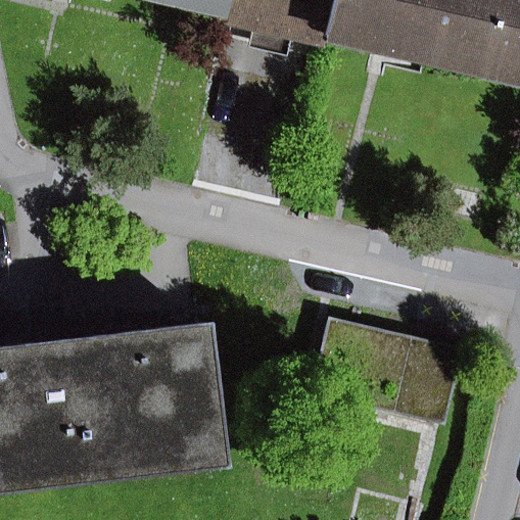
[(213,7),(217,7),(218,0),(172,0),(171,5),(211,14),(213,7)]
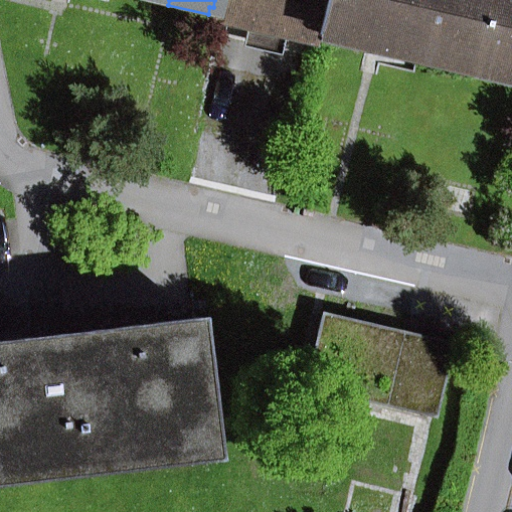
[(287,32),(319,39),(321,32),(323,22),(327,0),(214,0),(213,7),(211,14),(249,23),(287,32)]
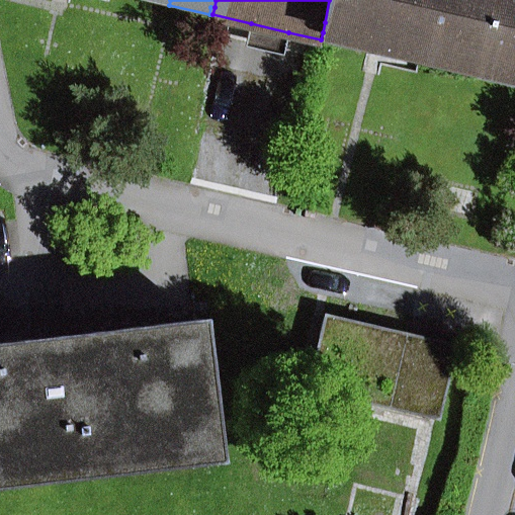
[(482,59),(514,66),(514,0),(329,0),(325,22),(367,32),(364,43),(480,69),(482,59)]
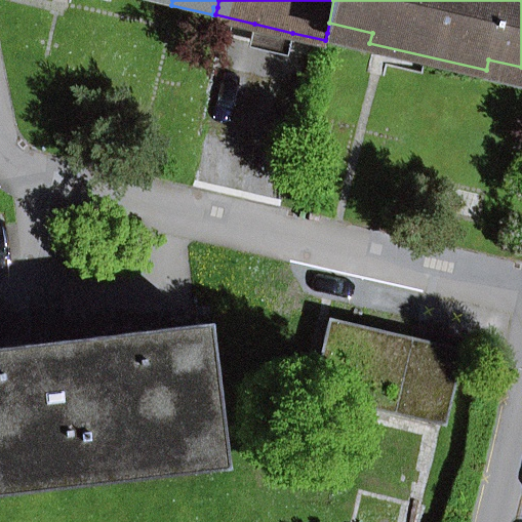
[(327,33),(329,34),(328,41),(368,50),(369,43),(372,33),(329,23),(327,33)]
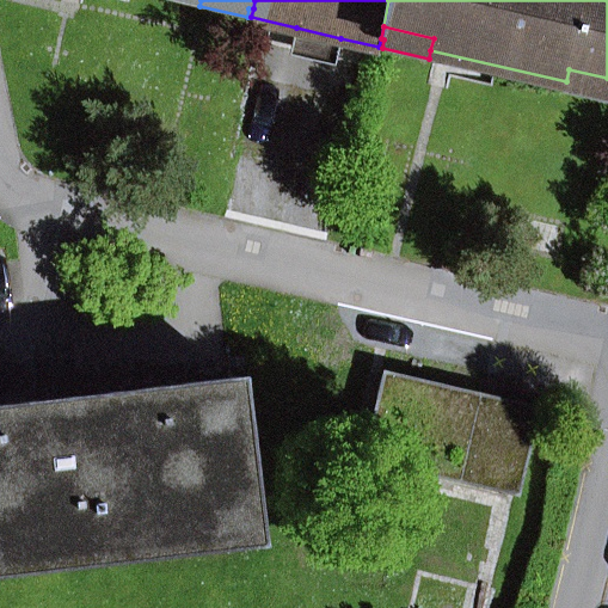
[(292,50),(336,61),(341,38),(296,28),(292,50)]
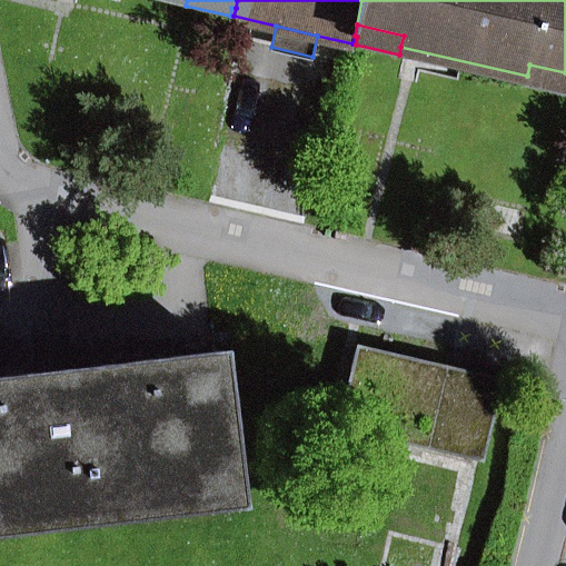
[(565,72),(529,65),(527,76),(525,85),(565,93),(565,72)]
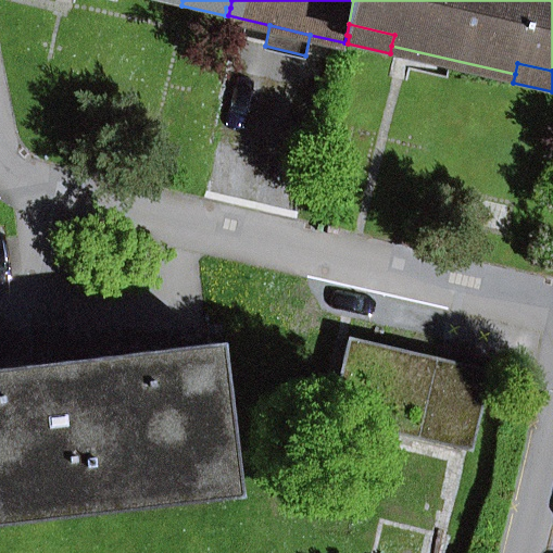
[(334,415),(417,435),(436,357),(351,338),(334,415)]
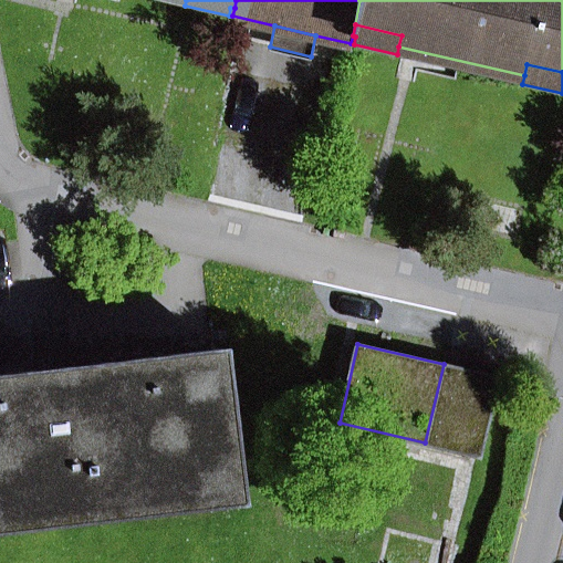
[(0,514),(235,487),(218,350),(0,375),(0,514)]
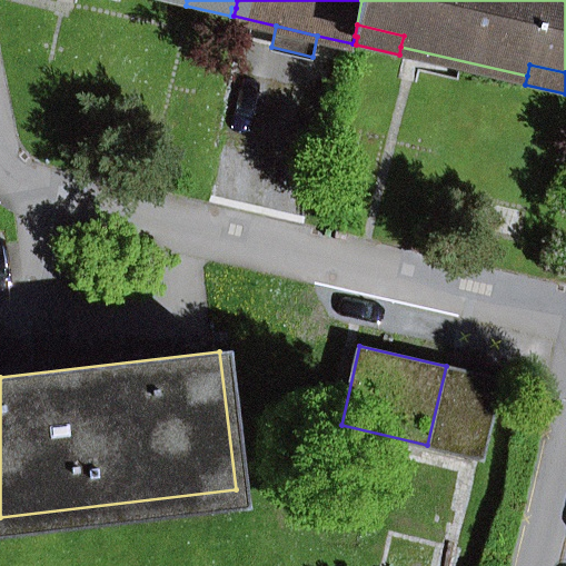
[(427,445),(483,457),(502,379),(446,366),(427,445)]
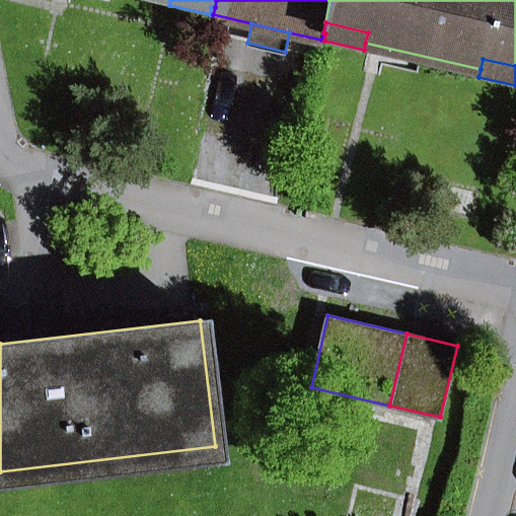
[(215,446),(0,471),(0,487),(216,461),(215,446)]
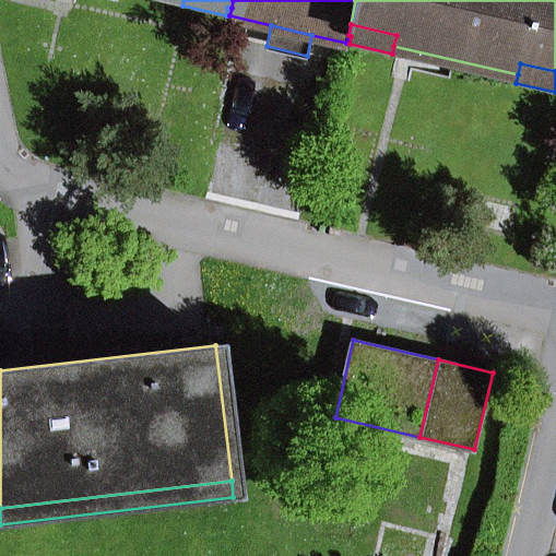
All buildings are outlined.
